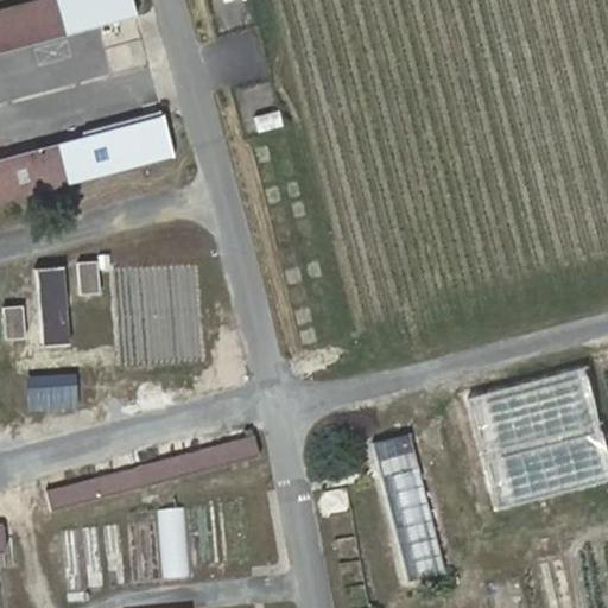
[(130,0),(36,0),(0,10),(0,48),(133,13),(130,0)]
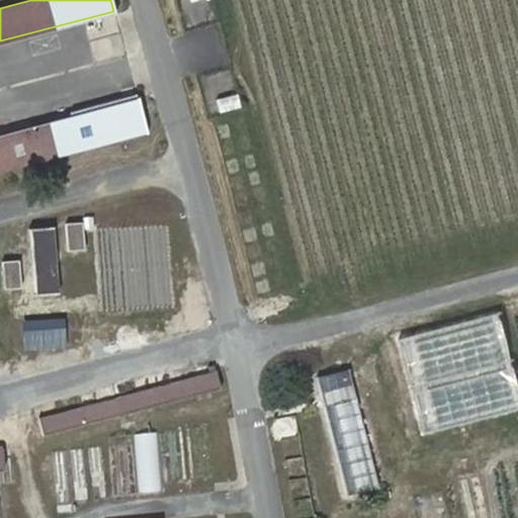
[(0,168),(148,130),(141,100),(0,136),(0,168)]
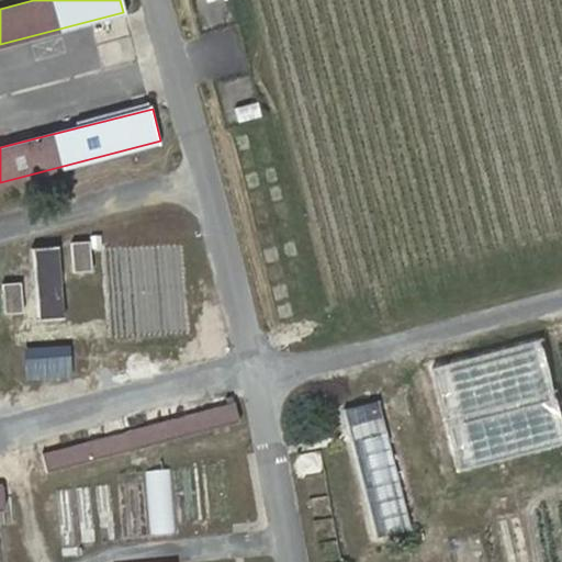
[(91,272),(89,249),(88,240),(67,243),(70,273),(91,272)]
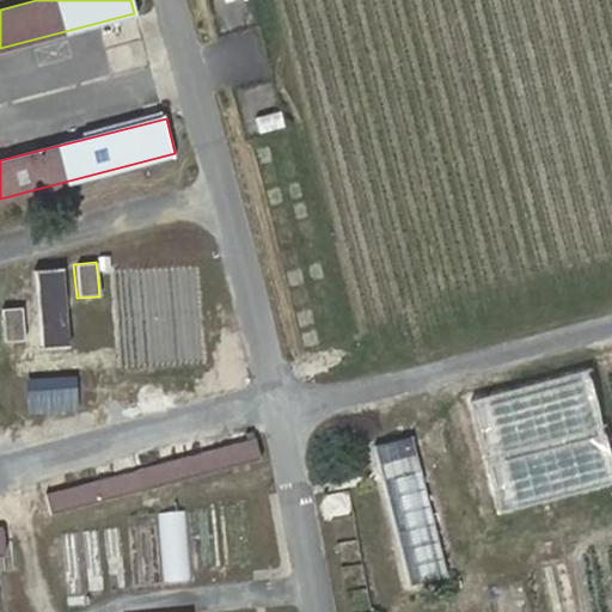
[(32,270),(40,347),(66,344),(60,268),(32,270)]
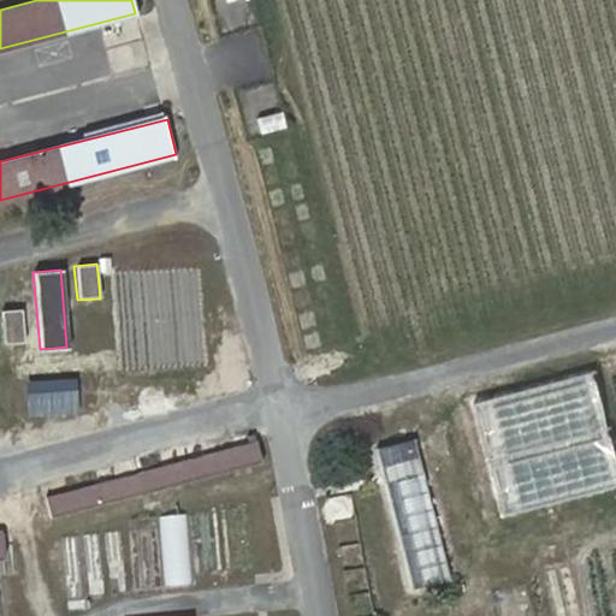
[(3,321),(5,345),(24,345),(21,311),(1,312),(3,321)]
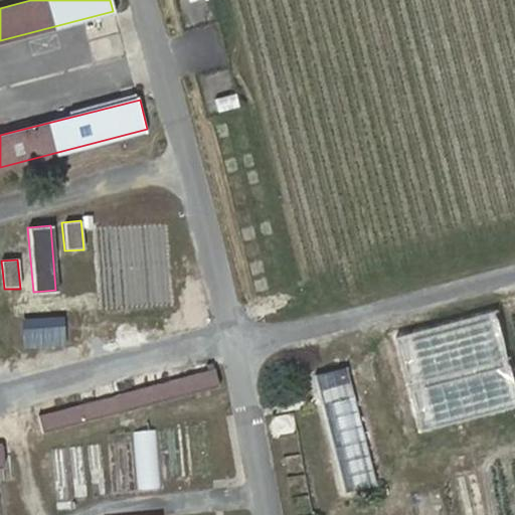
[(459,417),(514,402),(514,339),(507,308),(439,326),(446,352),(451,351),(456,372),(444,375),(450,396),(454,395),(459,417)]
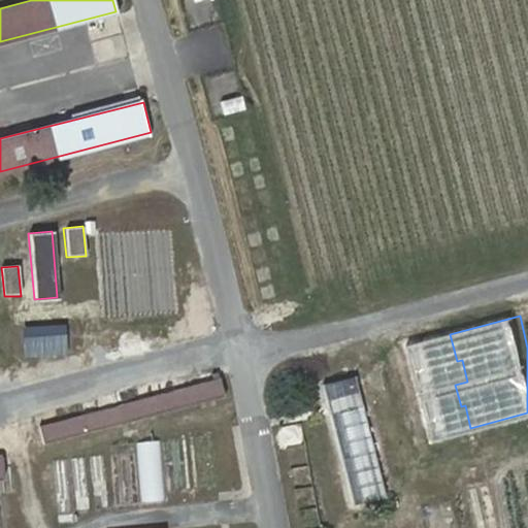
[(64,325),(22,327),(25,356),(65,353),(64,325)]
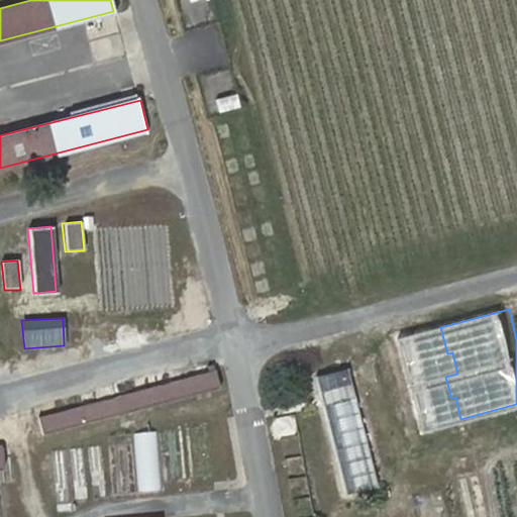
[(346,363),(314,371),(342,488),(375,480),(346,363)]
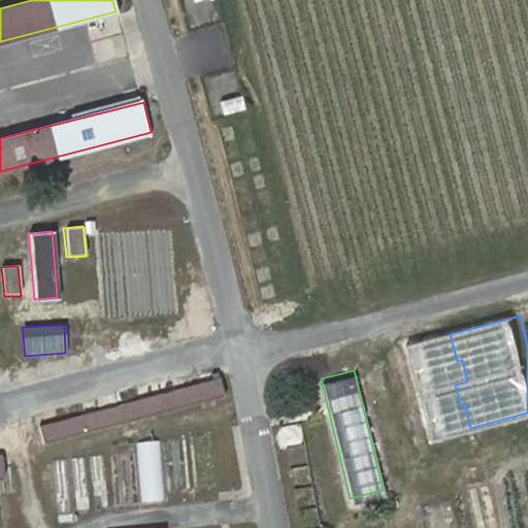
[(213,382),(121,405),(40,427),(45,442),(125,422),(224,395),(220,380),(219,380),(216,371),(211,373),(211,375),(212,381),(213,382)]
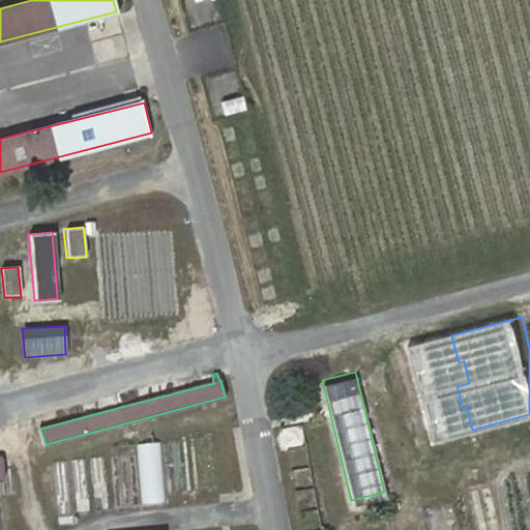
[(142,500),(166,500),(166,439),(142,439),(142,500)]
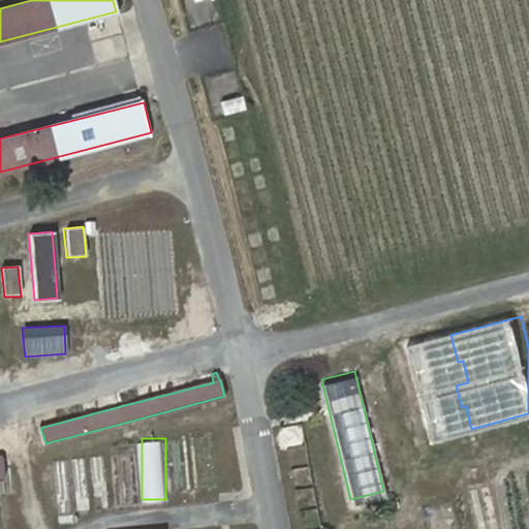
[(453,528),(447,505),(424,510),(427,528),(453,528)]
